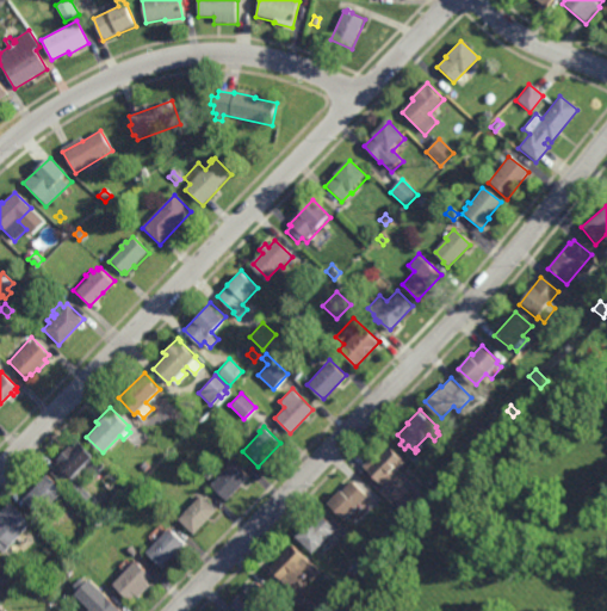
[(95,455),(93,456),(103,466),(92,477),(82,468),(74,476),(68,471),(64,475),(60,470),(63,467),(57,462),(59,460),(56,457),(69,444),(73,448),(79,439),(95,455)]
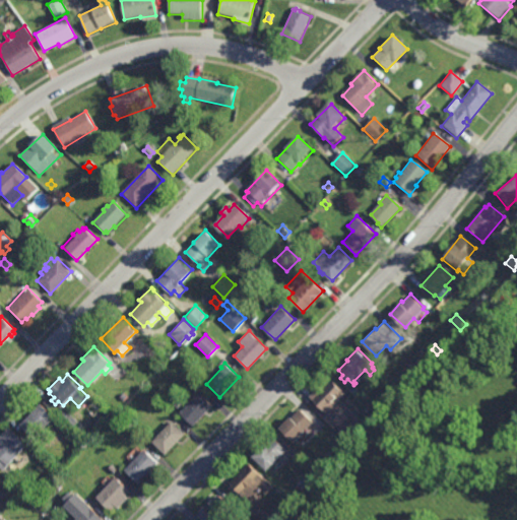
[(344,391),(335,401),(338,403),(341,401),(353,412),(353,413),(359,418),(341,437),(337,433),(336,434),(330,429),(331,427),(323,418),(330,410),(328,409),(326,411),(309,395),(320,383),(323,387),(330,379),(344,391)]
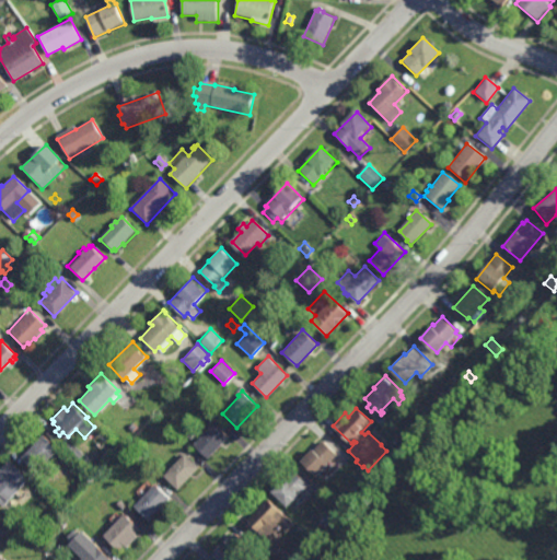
[(220,447),(219,446),(207,458),(193,444),(215,422),(229,436),(222,443),(223,444),(220,447)]
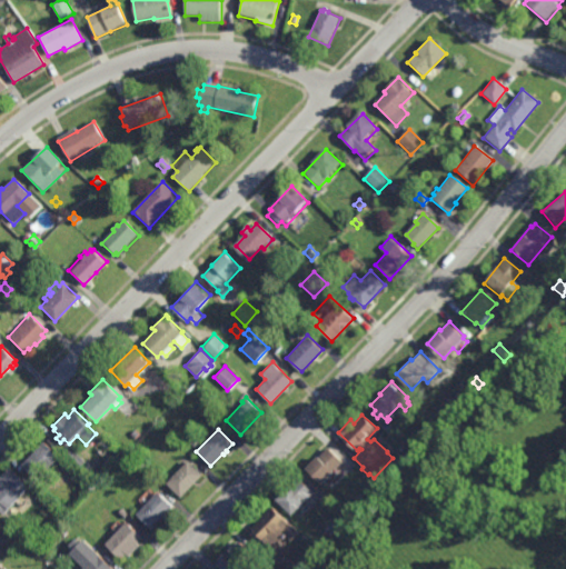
[(424,440),(418,435),(424,429),(429,435),(424,440)]
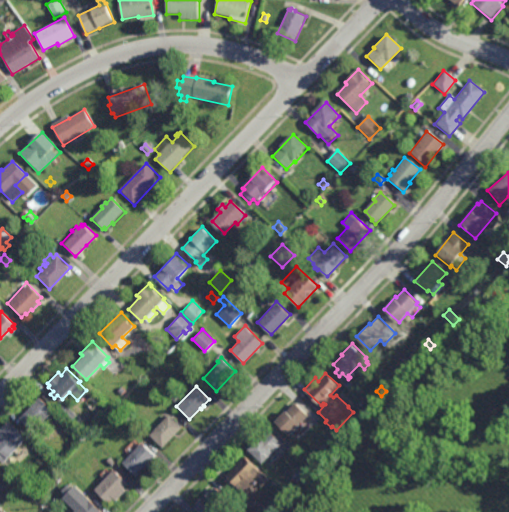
[(120,395),(116,390),(120,387),(124,391),(120,395)]
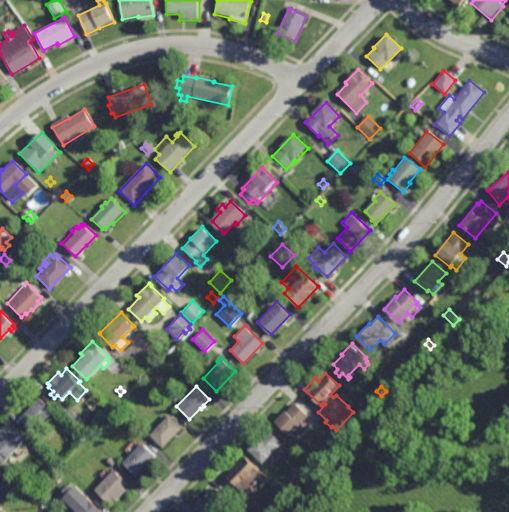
[(173,401),(169,397),(173,393),(177,397),(173,401)]
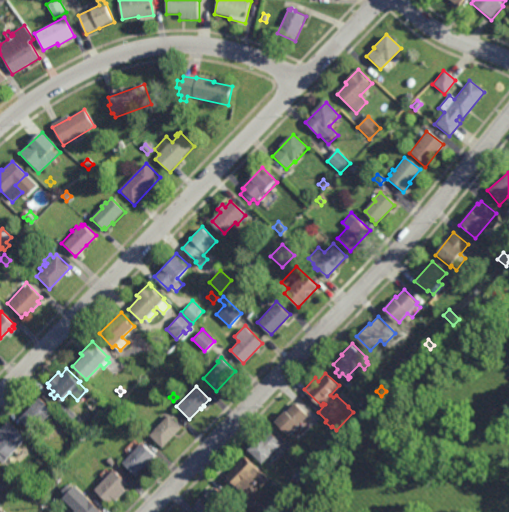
[(33,430),(19,417),(39,396),(53,409),(33,430)]
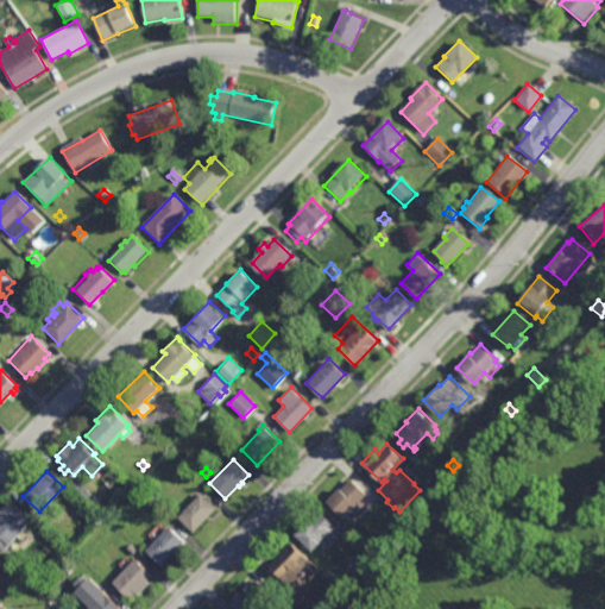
[(89,508),(65,485),(74,477),(98,498),(89,508)]
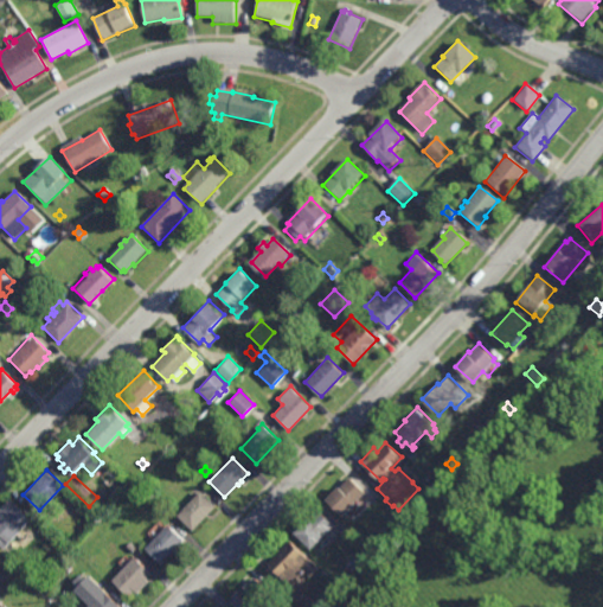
[(365,492),(342,516),(325,499),(338,485),(339,486),(348,475),(365,492)]
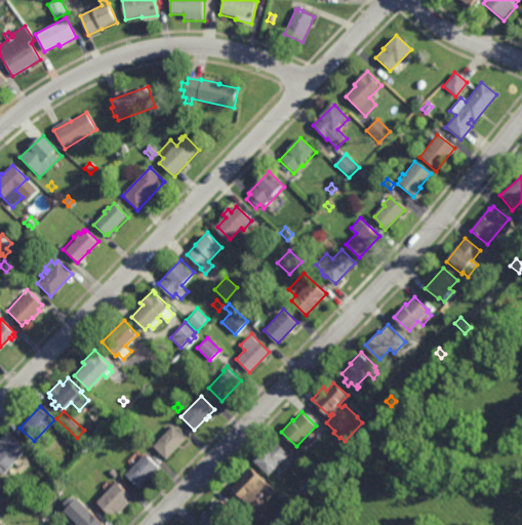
[(372,428),(368,423),(374,417),(378,421),(372,428)]
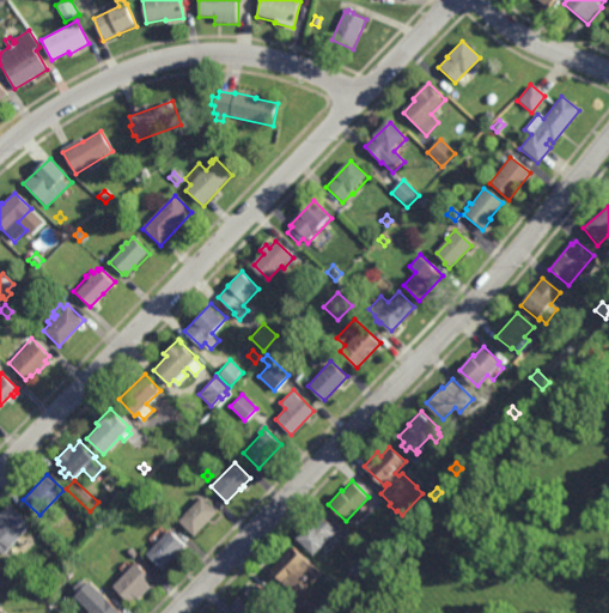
[(218,511),(195,535),(178,520),(189,509),(188,507),(192,503),(193,504),(202,495),(218,511)]
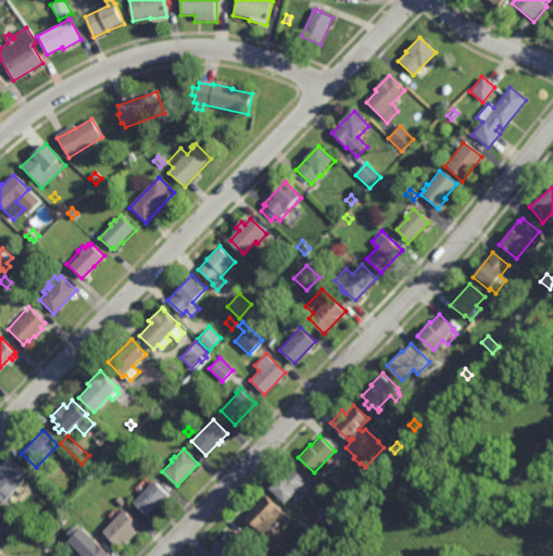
[(2,503),(0,501),(0,465),(9,456),(28,475),(2,503)]
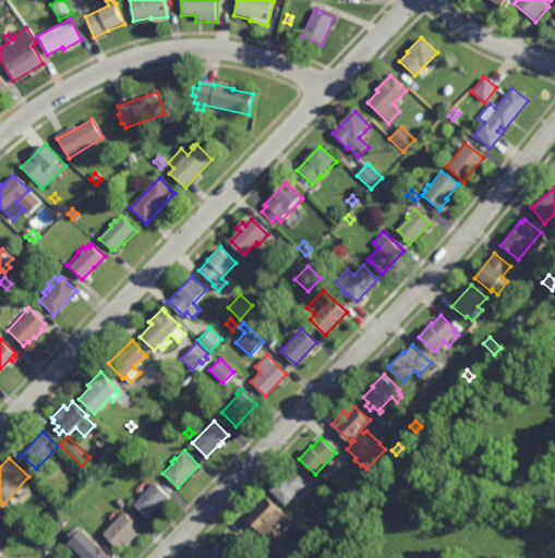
[(146,474),(140,469),(144,464),(149,470),(146,474)]
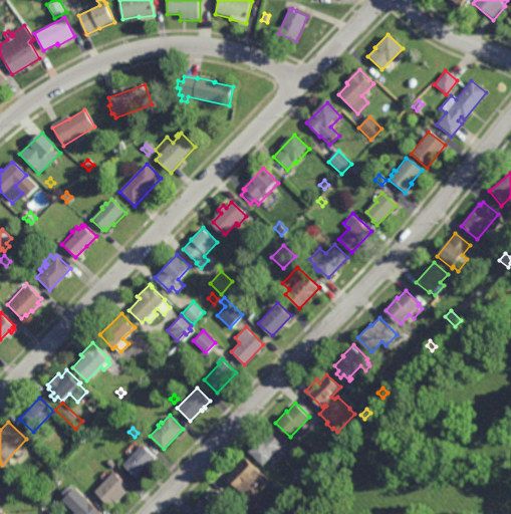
[(346,441),(342,435),(347,430),(351,434),(349,436),(350,437),(346,441)]
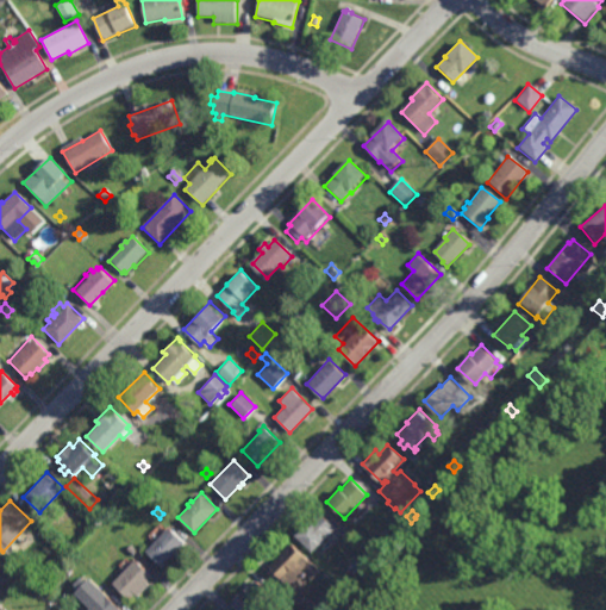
[(336,528),(312,552),(295,534),(310,520),(311,521),(319,511),(336,528)]
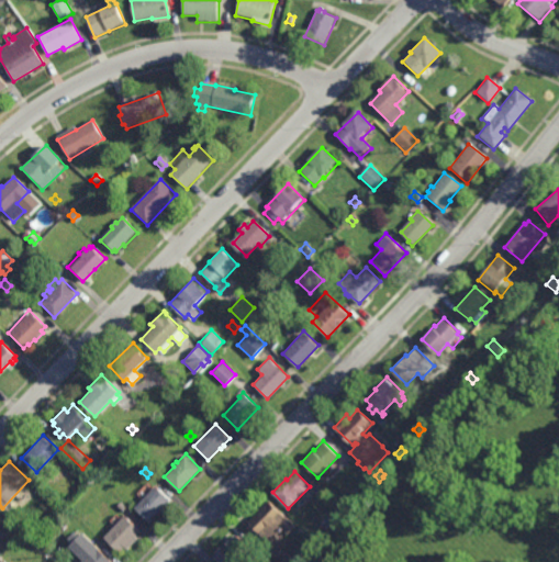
[(369,490),(364,484),(370,478),(376,483),(369,490)]
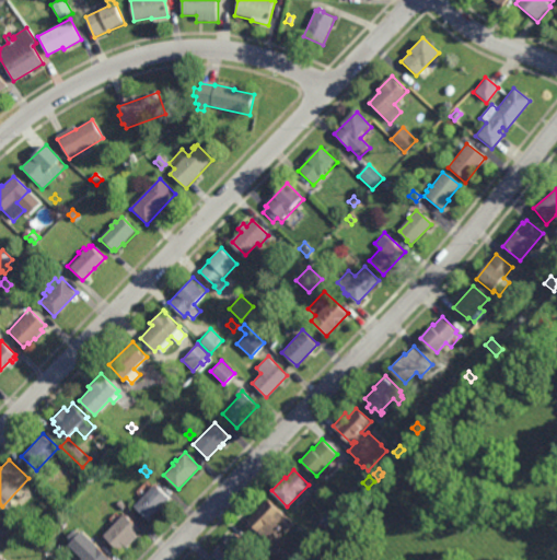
[(170,498),(164,503),(165,504),(162,508),(161,508),(149,521),(134,505),(138,501),(134,497),(137,493),(141,498),(155,483),(170,498)]
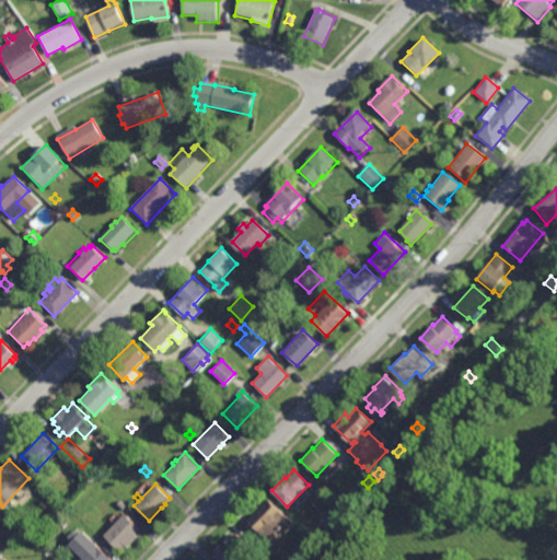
[(285,532),(283,531),(281,533),(278,531),(276,533),(278,534),(273,539),(270,537),(269,539),(281,551),(275,559),(262,547),(268,540),(246,521),(267,498),(293,523),(285,532)]
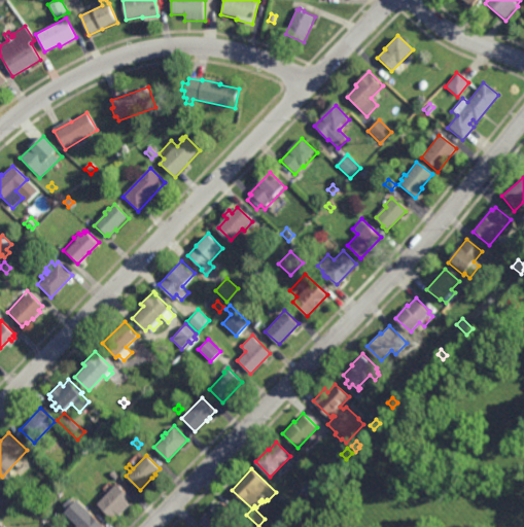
[(113,480),(108,475),(111,470),(117,476),(113,480)]
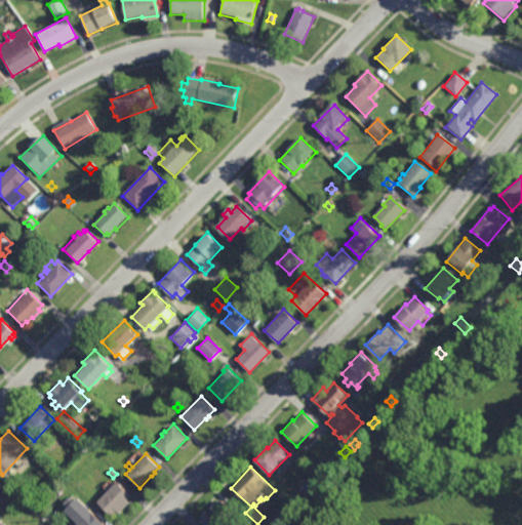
[(131,495),(127,500),(129,502),(119,513),(116,510),(112,516),(96,501),(104,494),(101,491),(104,487),(107,491),(116,481),(131,495)]
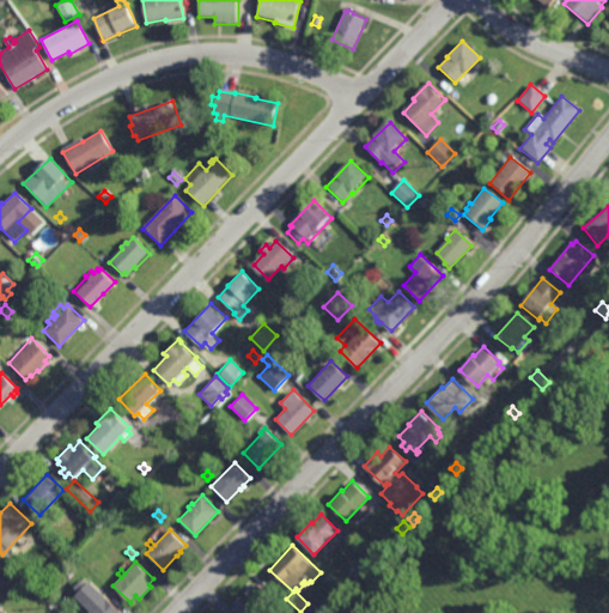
[(357,576),(351,570),(358,564),(364,570),(357,576)]
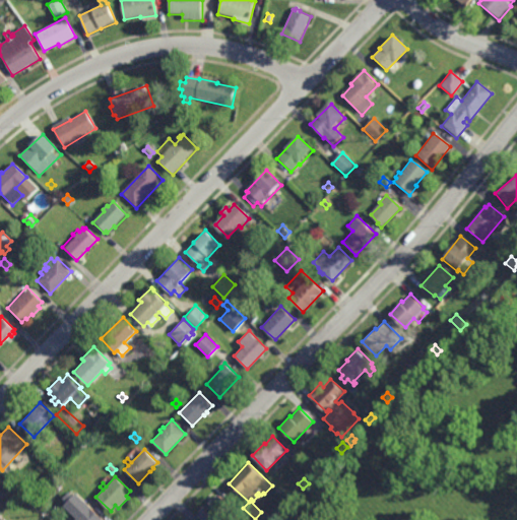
[(65,489),(60,483),(64,479),(69,484),(65,489)]
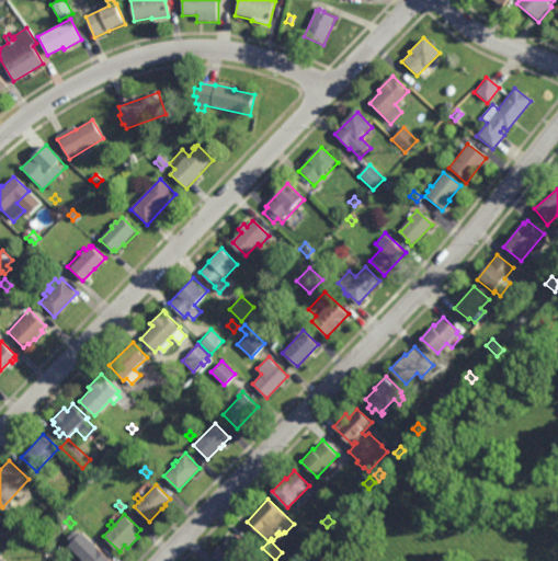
[(78,535),(81,530),(112,560),(111,560),(80,560),(82,559),(68,546),(66,548),(64,546),(68,541),(65,539),(73,530),(78,535)]
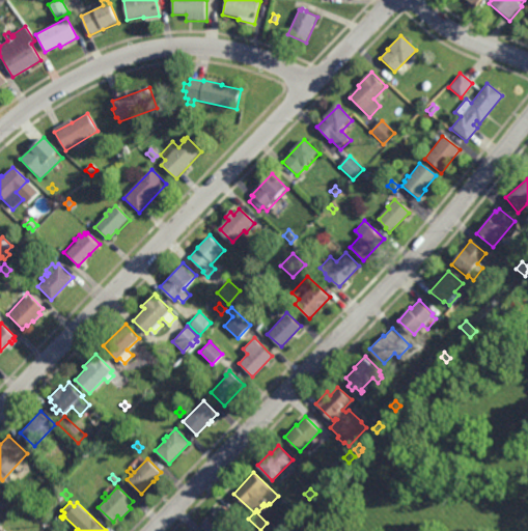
[(222,530),(206,530),(200,525),(221,504),(234,519),(222,530)]
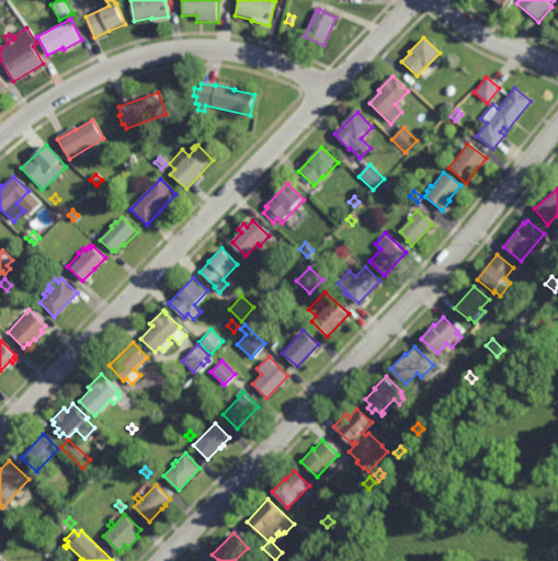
[(8,545),(3,541),(9,536),(13,539),(8,545)]
